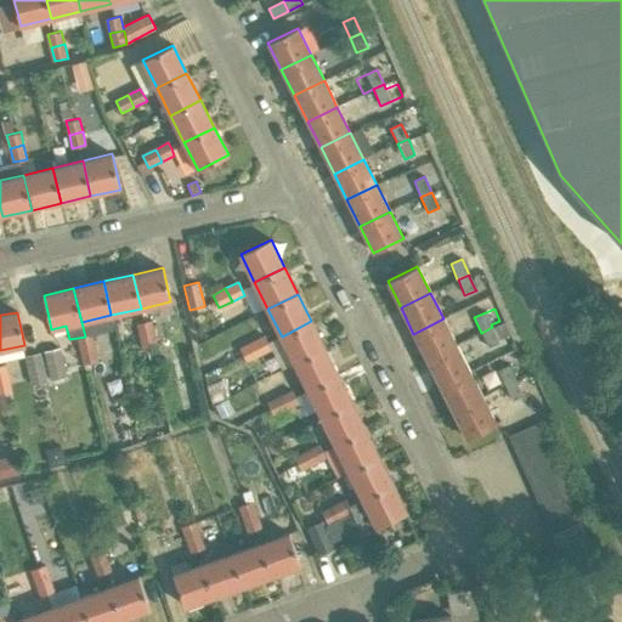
[(457,345),(444,318),(413,334),(427,360),(457,345)]
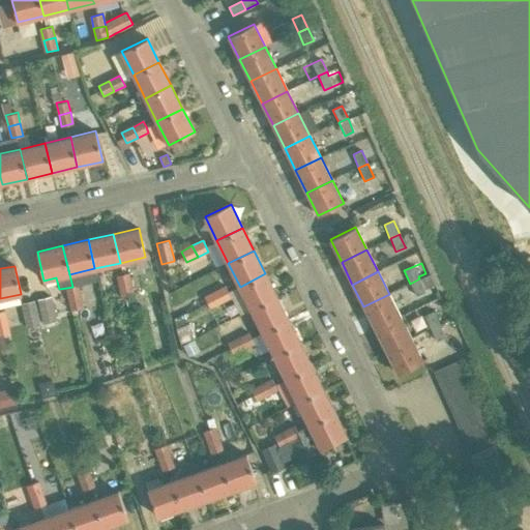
[(130,285),(128,273),(117,276),(119,288),(130,285)]
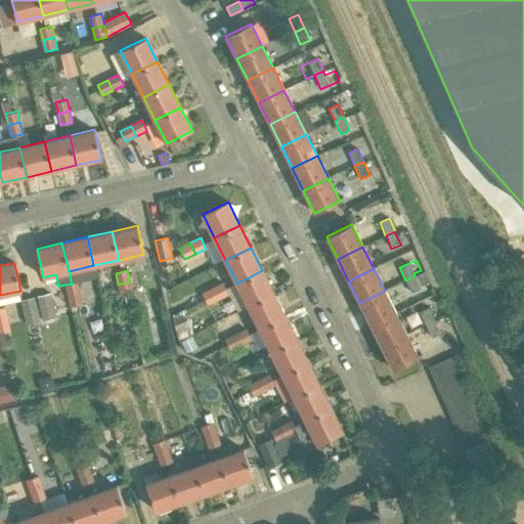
[(262,270),(237,284),(249,306),(274,294),(262,270)]
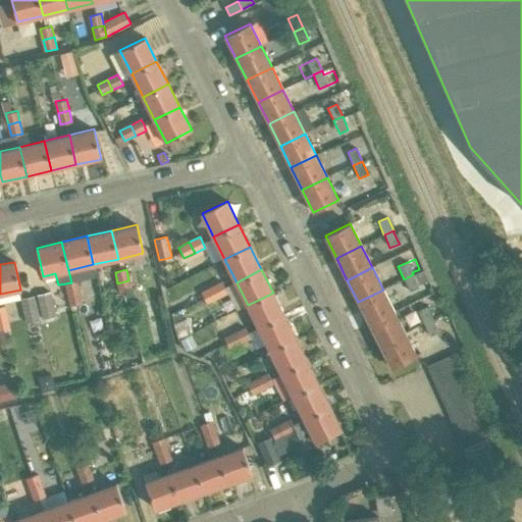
[(419,286),(424,284),(419,272),(413,275),(413,274),(404,279),(410,292),(419,288),(419,286)]
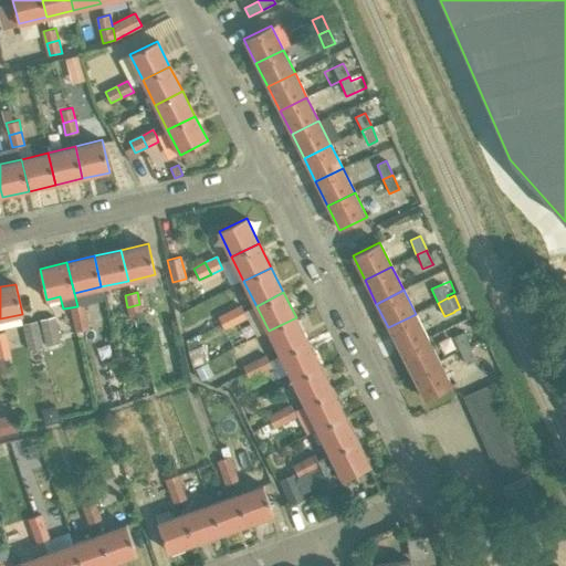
[(86,317),(83,304),(77,306),(71,307),(74,320),(86,317)]
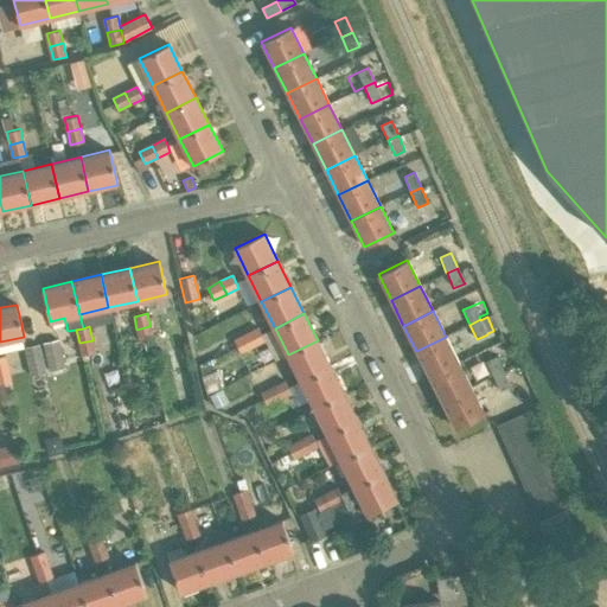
[(153,340),(149,326),(136,330),(140,343),(153,340)]
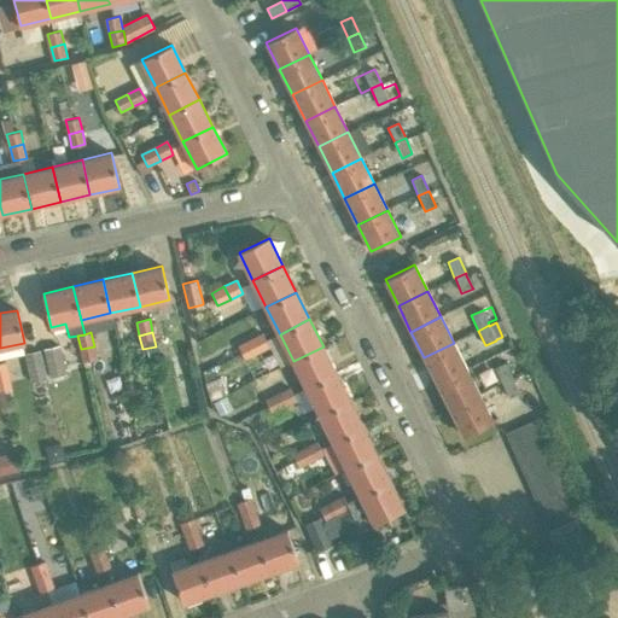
[(269,347),(263,334),(251,340),(257,353),(269,347)]
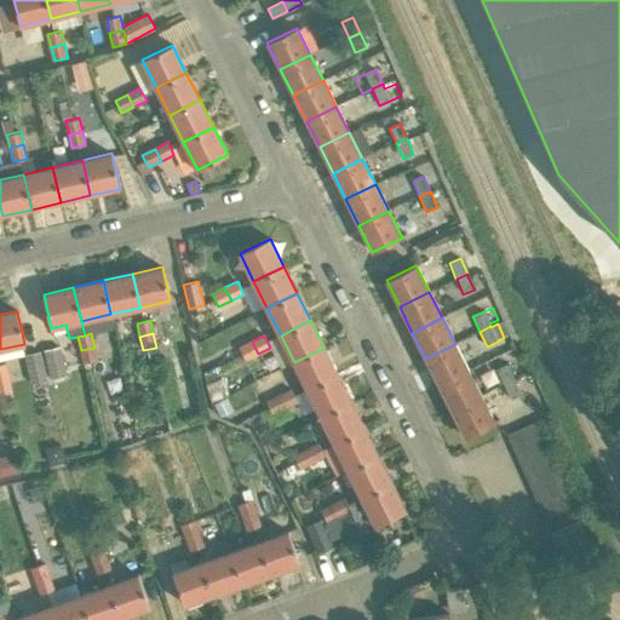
[(258,354),(252,342),(239,348),(246,361),(258,354)]
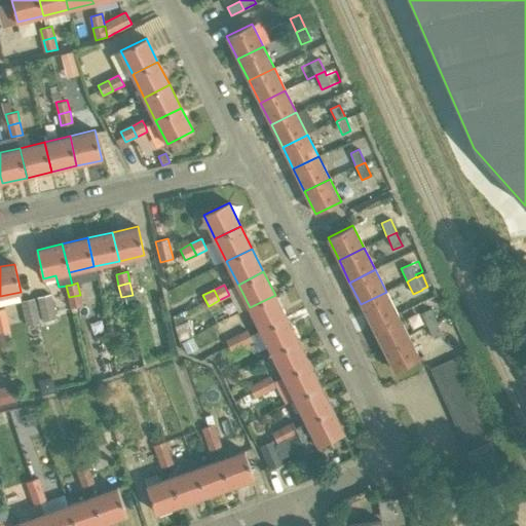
[(386,292),(361,304),(372,327),(398,313),(386,292)]
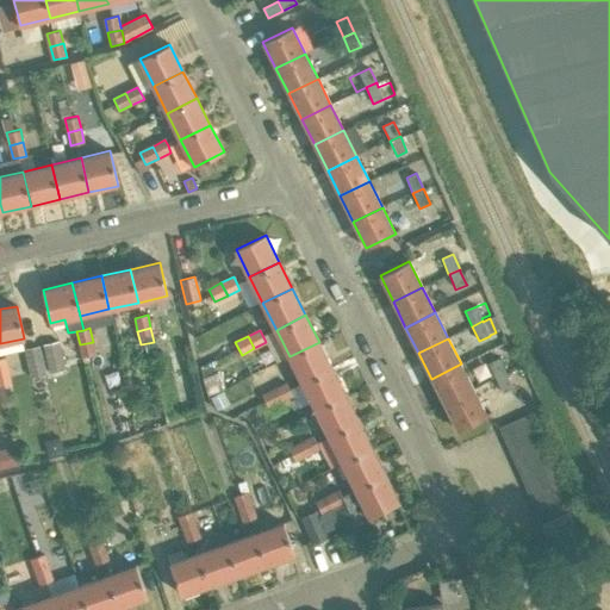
[(66,368),(58,341),(42,344),(50,372),(66,368)]
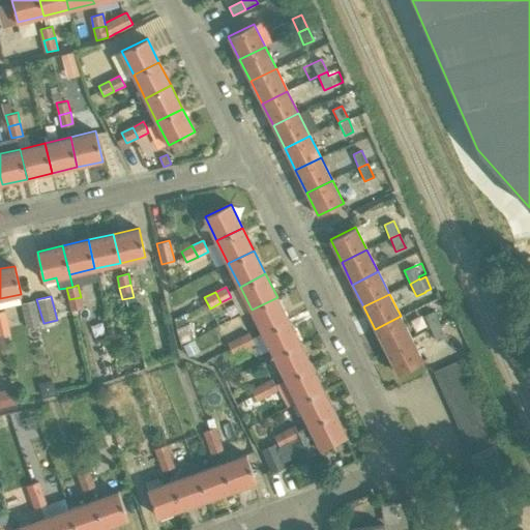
[(83,308),(81,297),(69,299),(71,311),(83,308)]
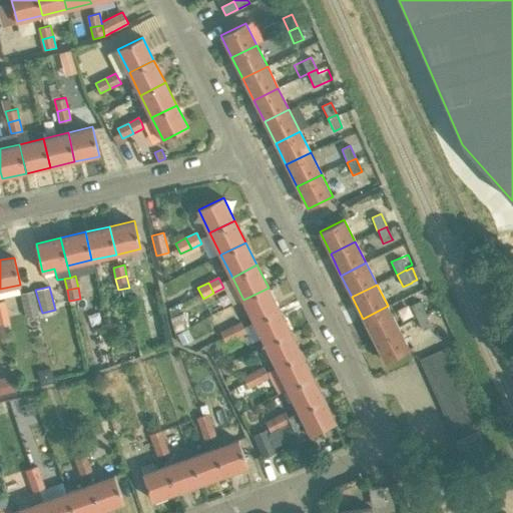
[(280,310),(269,288),(243,300),(254,322),(280,310)]
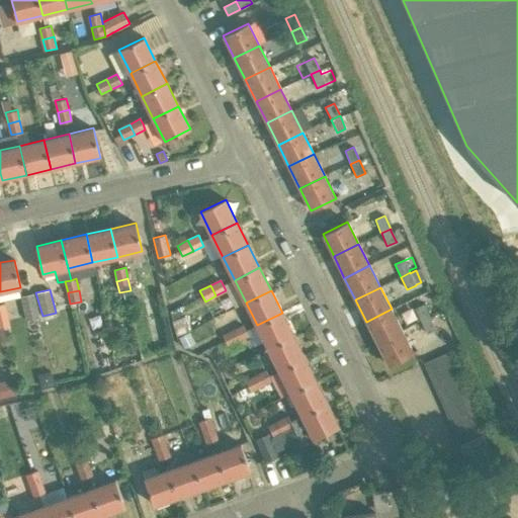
[(38,315),(33,293),(19,296),(25,319),(38,315)]
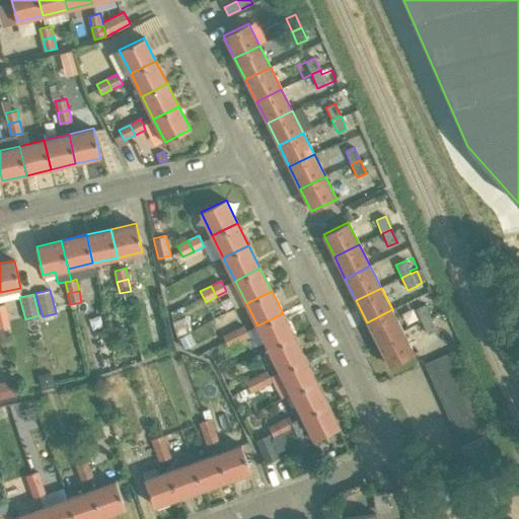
[(431,318),(425,305),(416,308),(422,322),(431,318)]
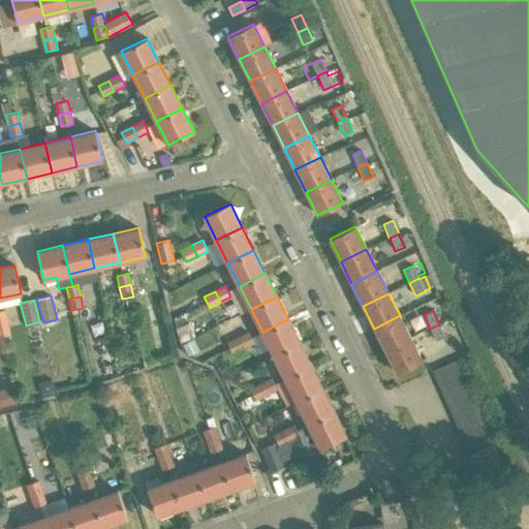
[(400,315),(374,329),(385,350),(411,338),(400,315)]
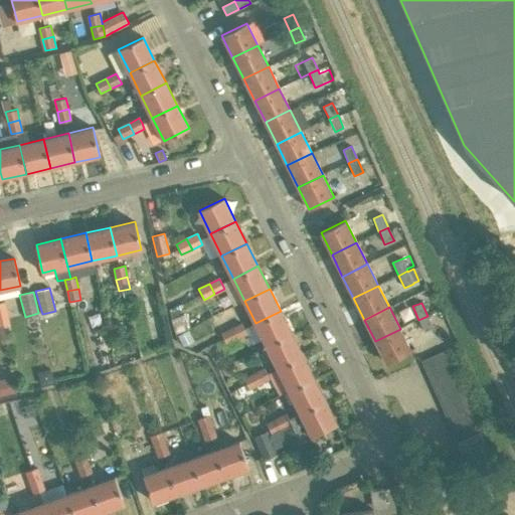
[(292,333),(281,311),(255,323),(267,346),(292,333)]
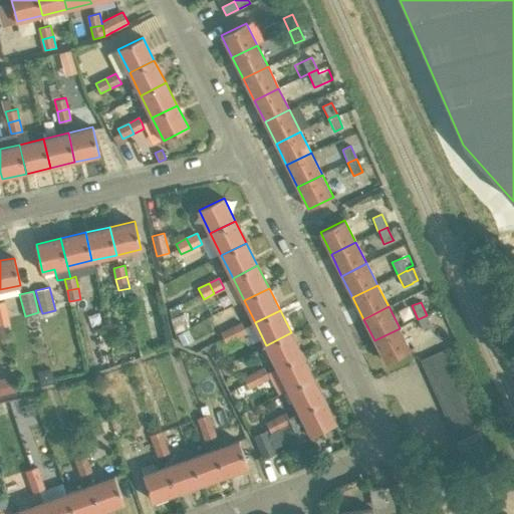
[(0,325),(9,323),(7,312),(0,313),(0,325)]
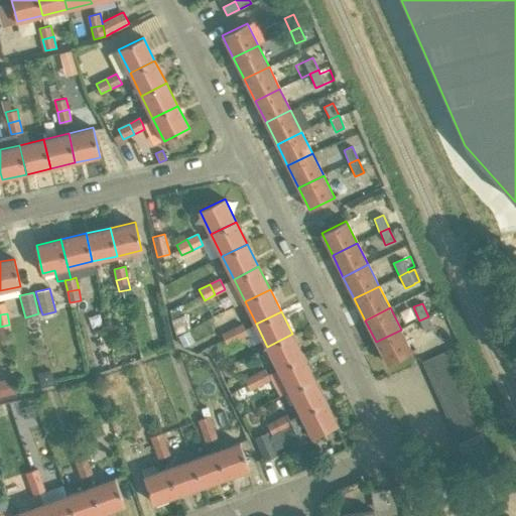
[(433,329),(428,316),(419,320),(425,333),(433,329)]
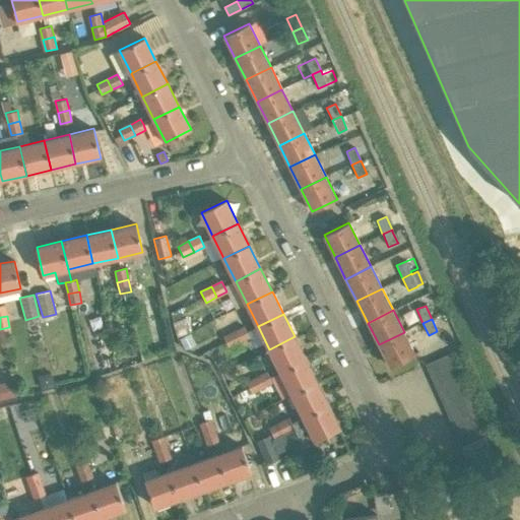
[(250,337),(247,332),(245,327),(234,332),(239,342),(250,337)]
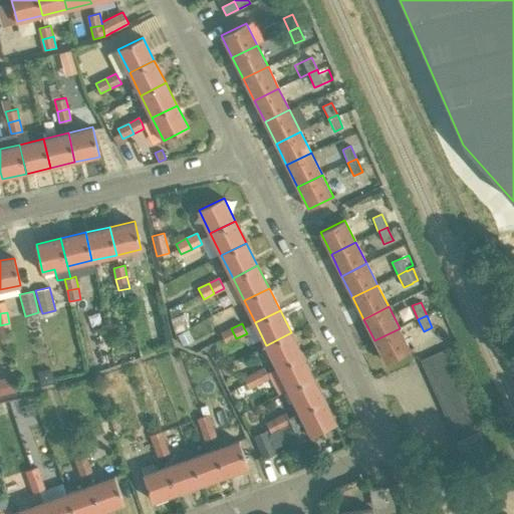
[(236,338),(231,328),(221,333),(226,343),(236,338)]
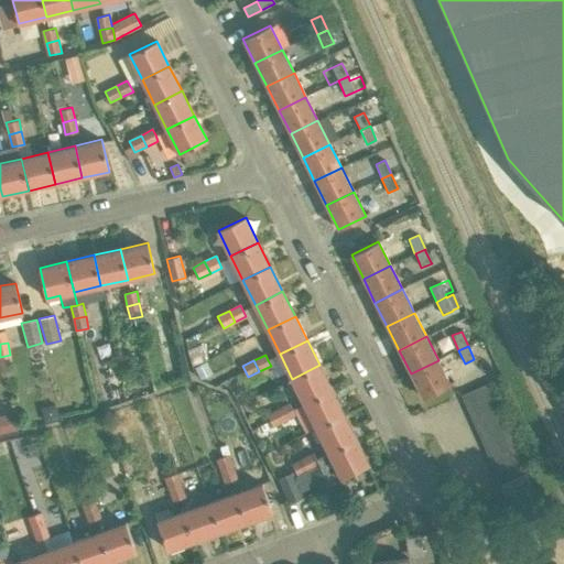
[(438,360),(411,373),(423,398),(451,384),(438,360)]
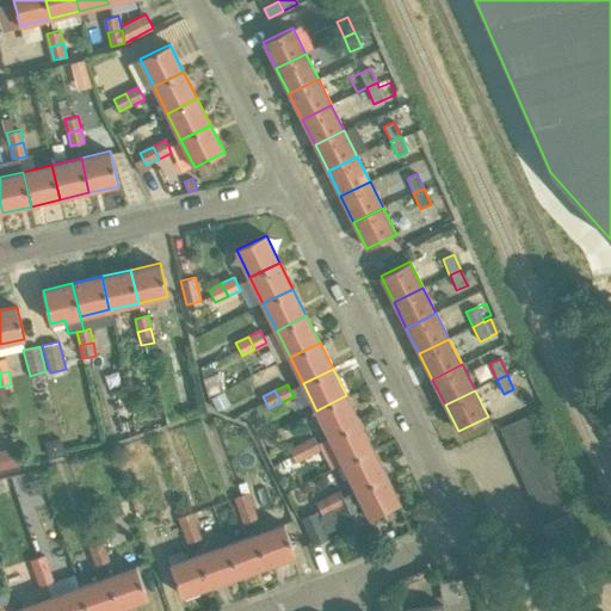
[(217,411),(229,405),(222,393),(210,399),(217,411)]
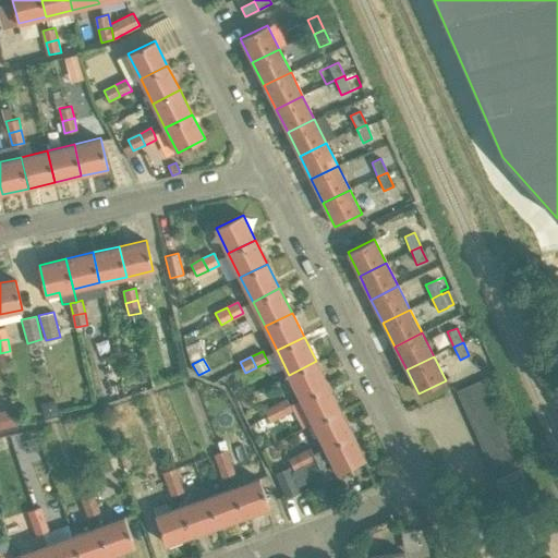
[(316,361),(289,375),(301,399),(328,386),(316,361)]
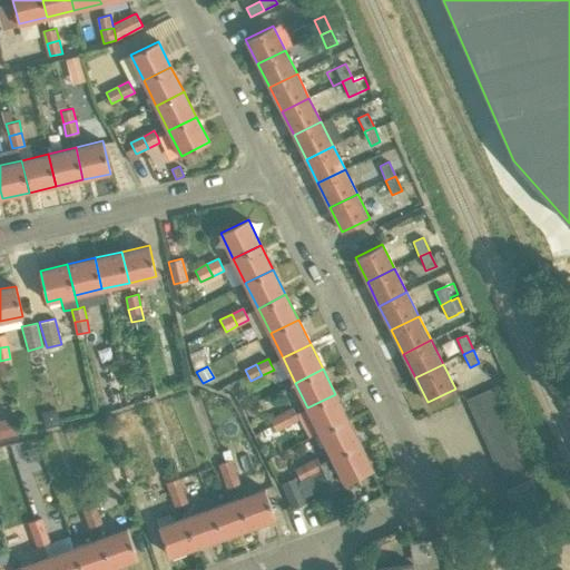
[(472,412),(497,401),(491,389),(467,400),(472,412)]
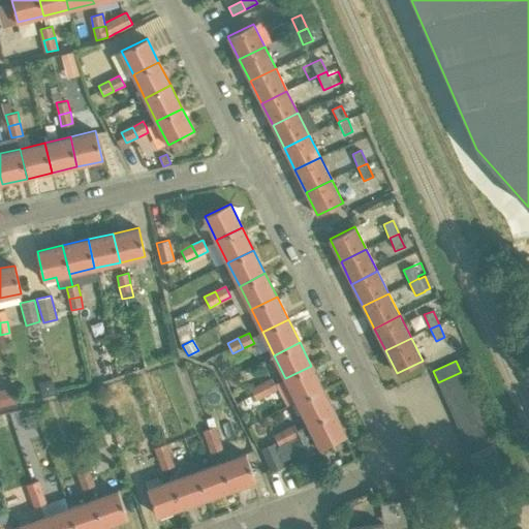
[(311,366),(285,378),(298,401),(322,389),(311,366)]
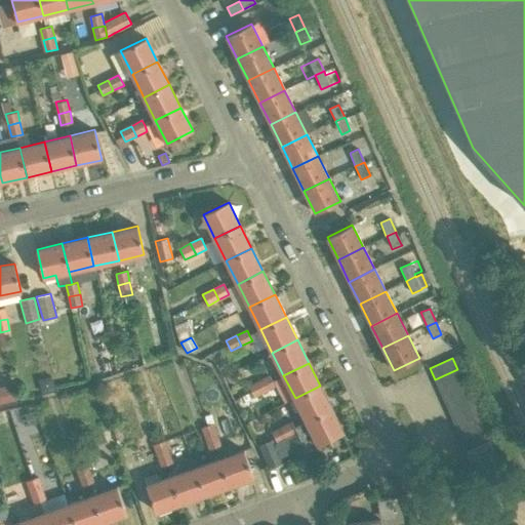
[(461,380),(457,369),(435,379),(440,391),(461,380)]
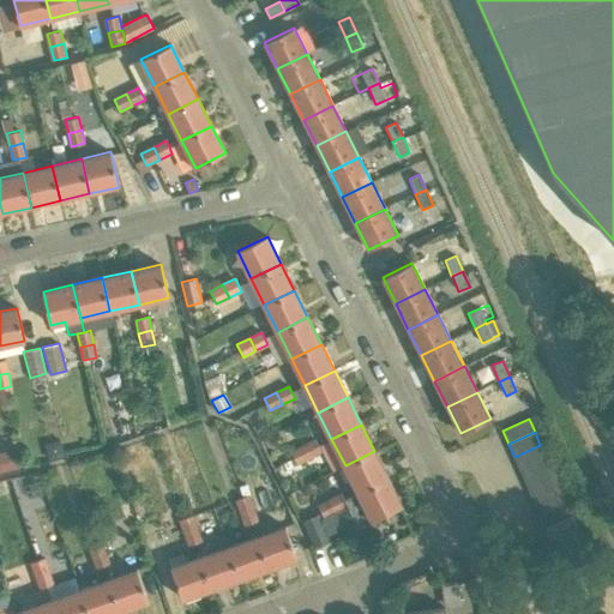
[(321,452),(315,439),(304,445),(309,458),(321,452)]
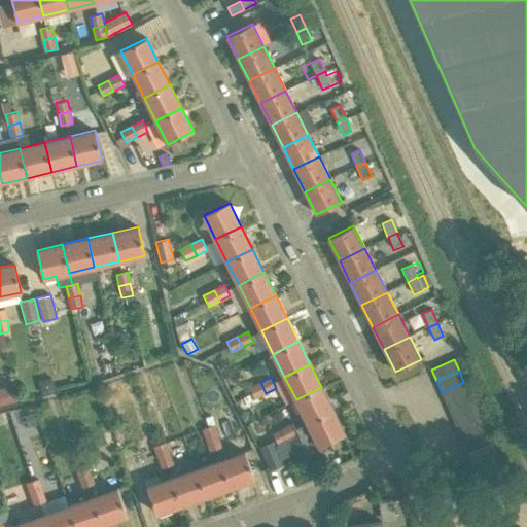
[(43,380),(39,386),(42,394),(55,391),(50,378),(43,380)]
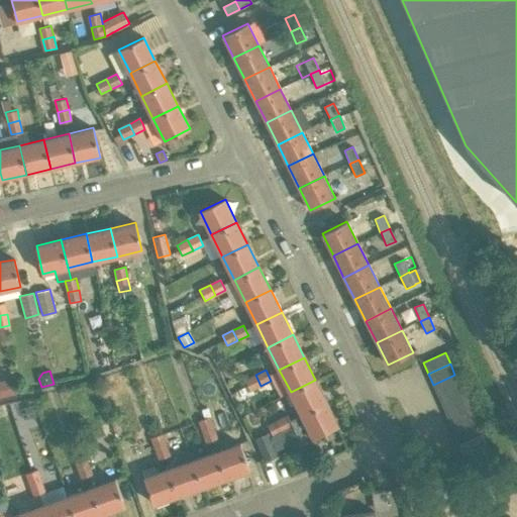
[(261,386),(255,375),(244,381),(249,391),(261,386)]
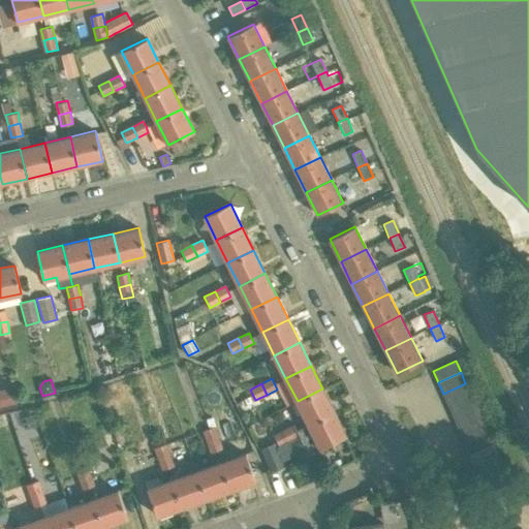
[(465,383),(443,394),(447,405),(470,395),(465,383)]
